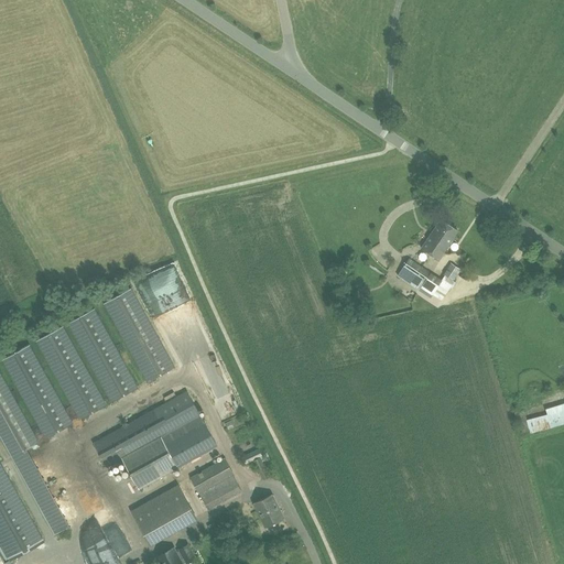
[(441,219),(422,248),(432,255),(452,226),(441,219)]
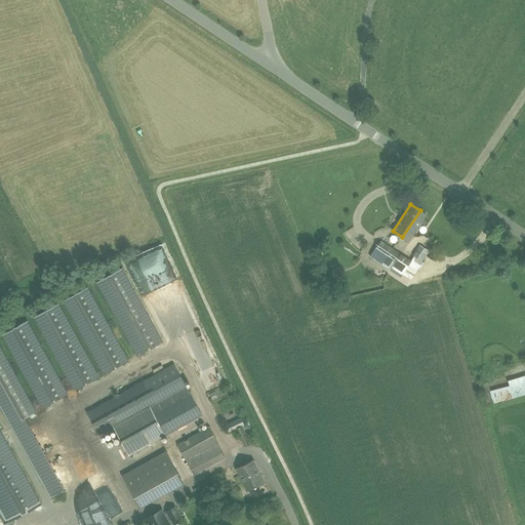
[(420,210),(402,237),(409,242),(427,214),(420,210)]
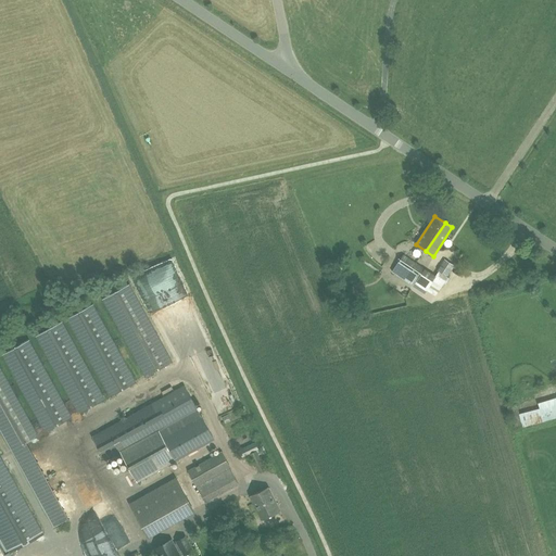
[(393,268),(391,273),(394,275),(403,280),(405,276),(407,278),(417,263),(403,254),(393,268)]
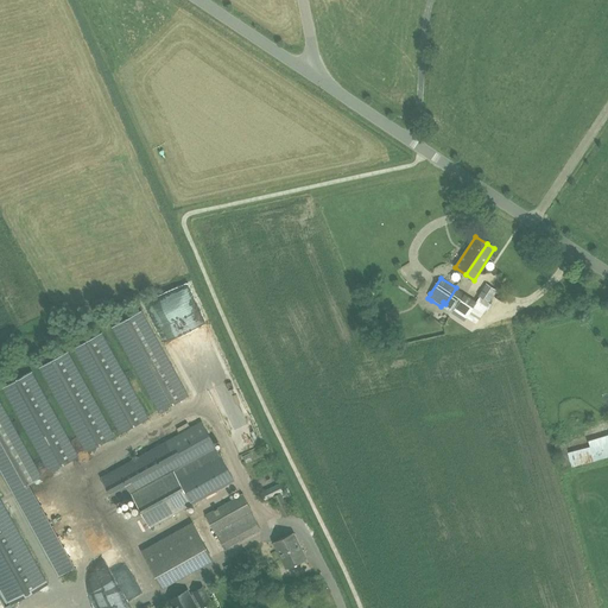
[(456,287),(445,304),(467,318),(467,317),(476,323),(491,303),(489,303),(498,290),(486,283),(477,296),(480,297),(476,302),(456,287)]
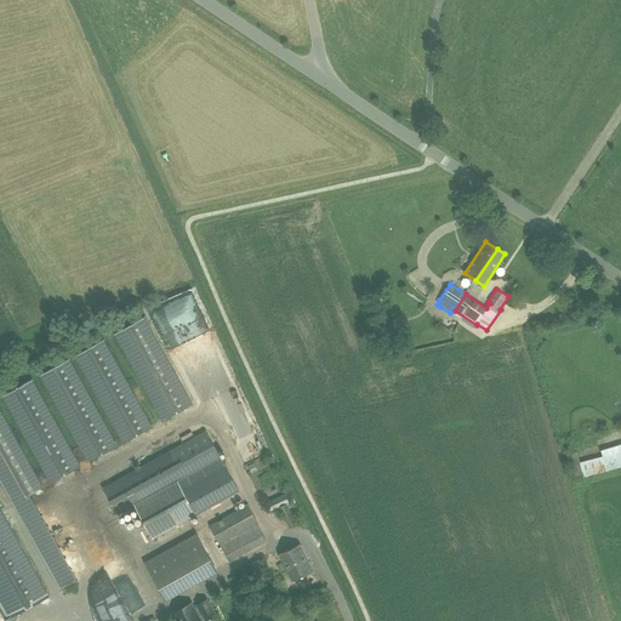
[(164,313),(170,326),(182,322),(181,317),(187,314),(183,306),(164,313)]
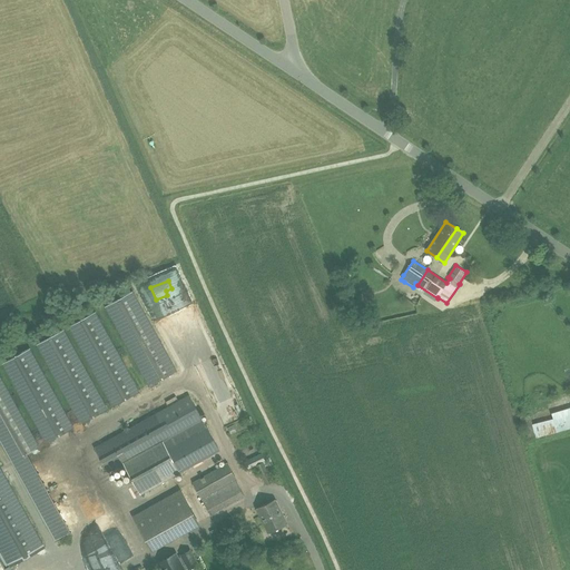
[(133,291),(106,305),(149,385),(176,371),(133,291)]
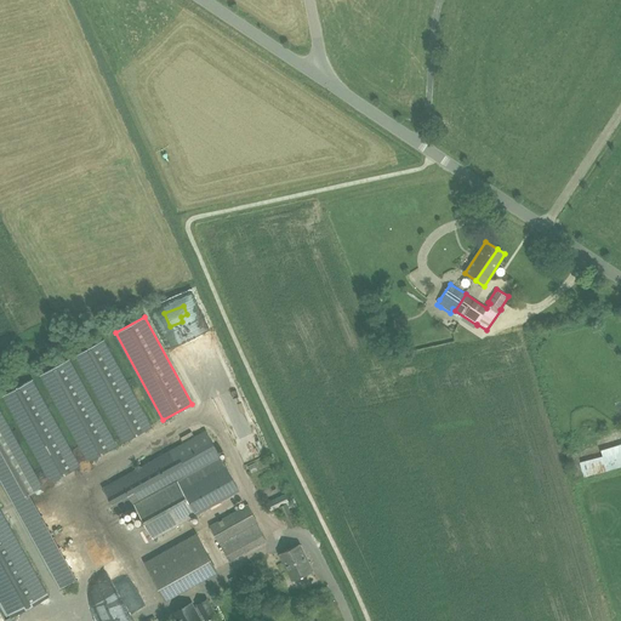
[(393,318),(388,325),(396,330),(400,323),(393,318)]
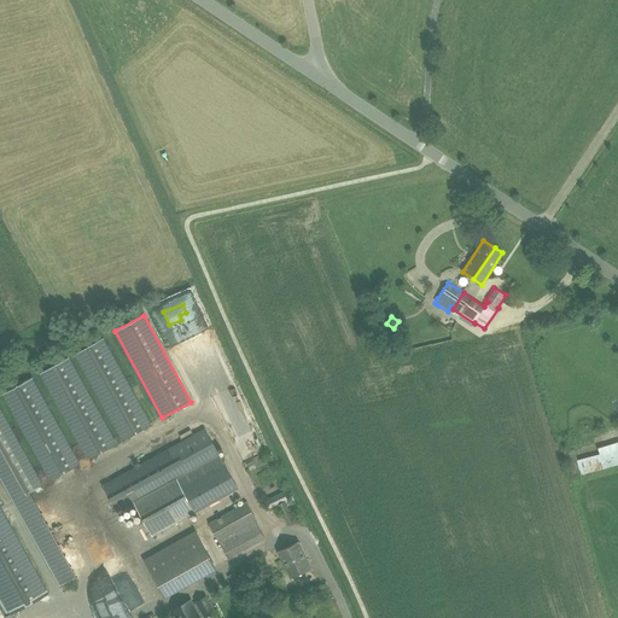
[(151,424),(104,337),(97,340),(75,353),(122,439),(151,424)]
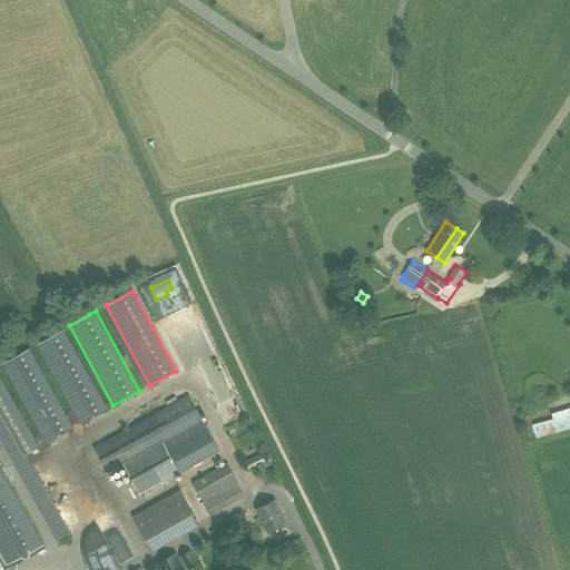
[(37,343),(80,423),(107,409),(64,328),(37,343)]
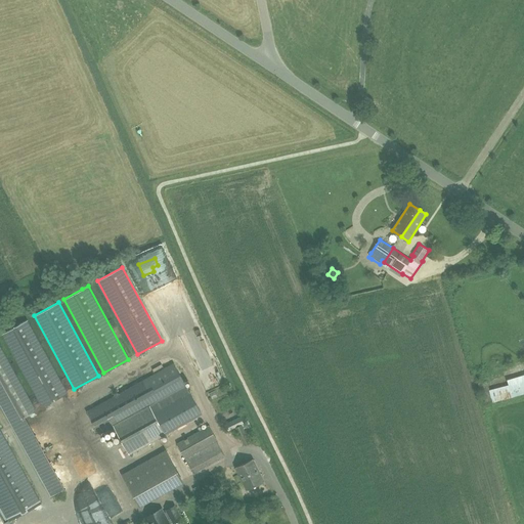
[(68,393),(28,318),(3,332),(43,406),(68,393)]
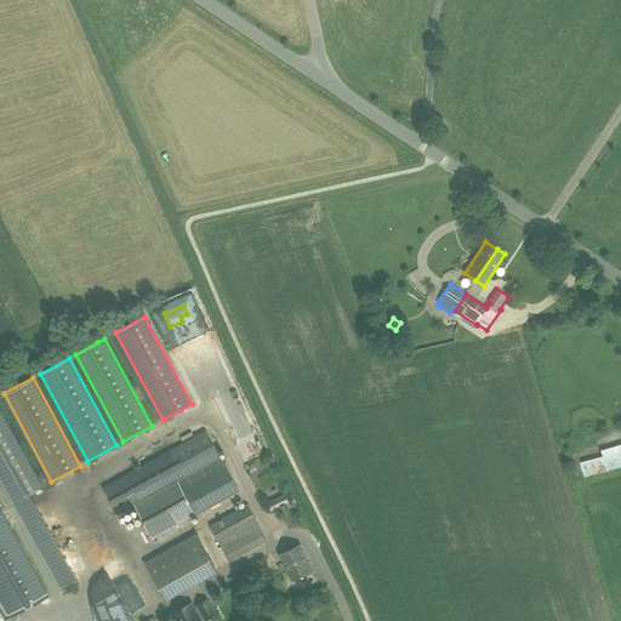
[(43,486),(0,408),(0,480),(12,503),(43,486)]
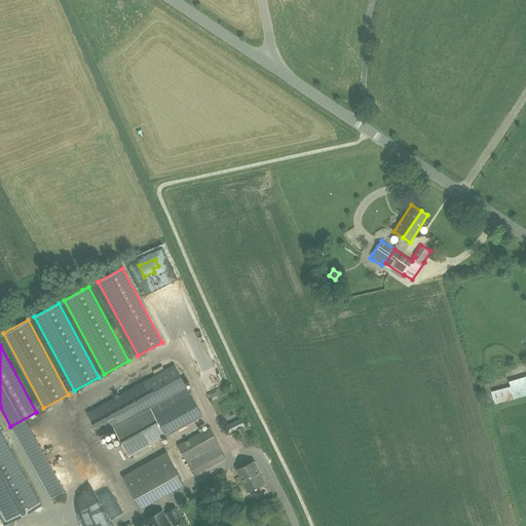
[(202,366),(211,386),(226,380),(219,360),(202,366)]
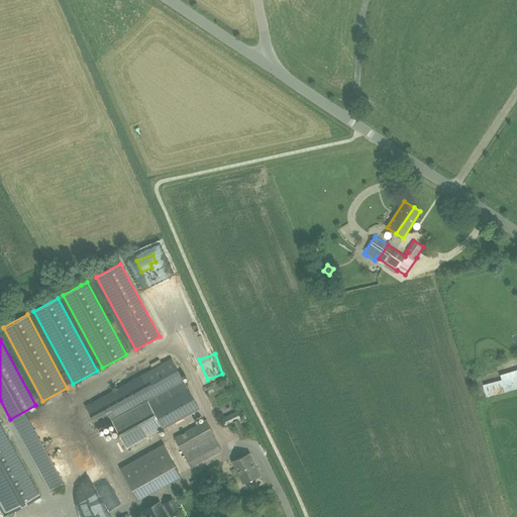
[(199,408),(181,376),(172,357),(84,406),(96,428),(110,420),(126,449),(199,408)]
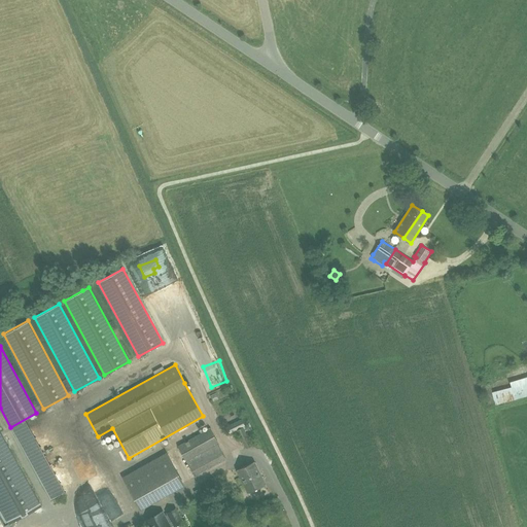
[(487,383),(481,385),(485,407),(495,405),(504,402),(524,396),(526,395),(526,378),(520,380),(510,383),(511,388),(492,392),(490,383),(487,383)]
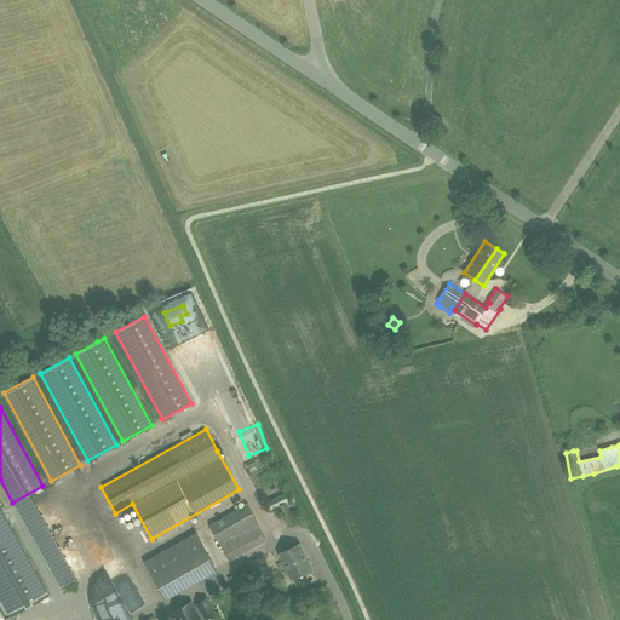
[(271,510),(279,506),(286,501),(290,500),(286,492),(267,500),(271,510)]
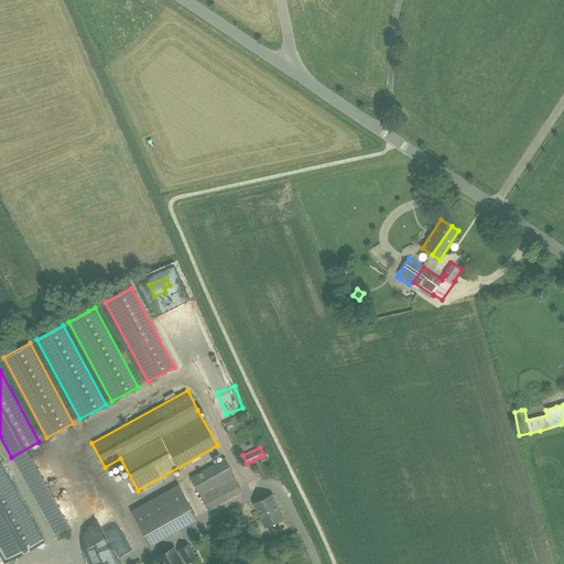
[(260,456),(253,461),(263,480),(270,476),(260,456)]
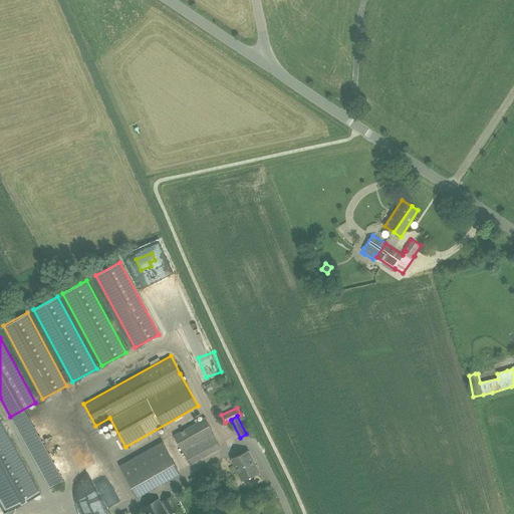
[(182,450),(213,433),(204,418),(174,435),(182,450)]
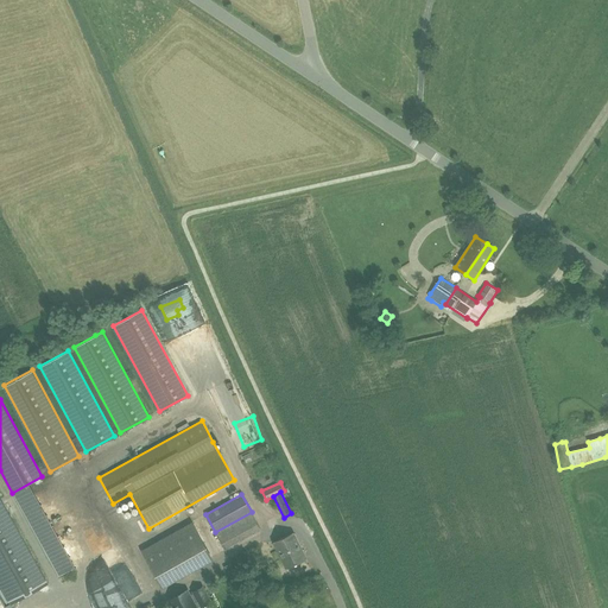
[(48,584),(0,499),(0,584),(11,605),(48,584)]
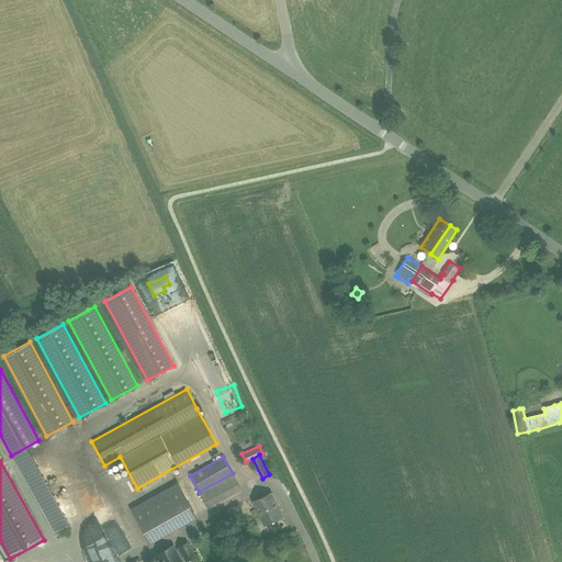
[(233,473),(199,492),(208,506),(240,489),(233,473)]
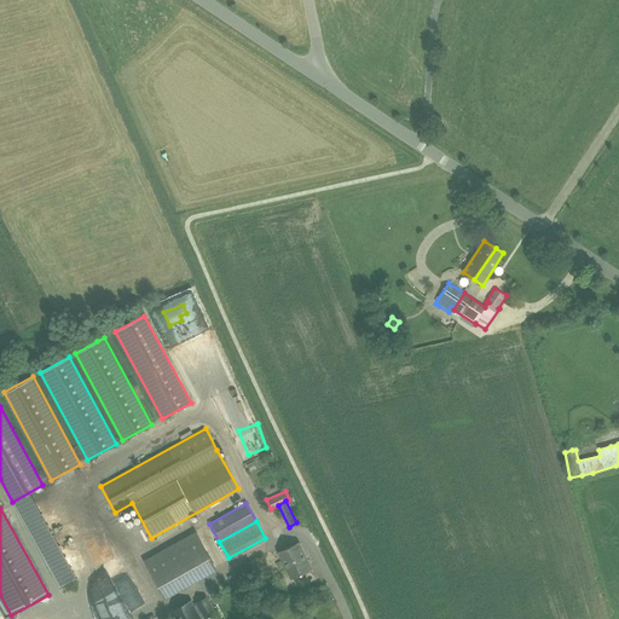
[(143,561),(165,601),(217,571),(195,532),(143,561)]
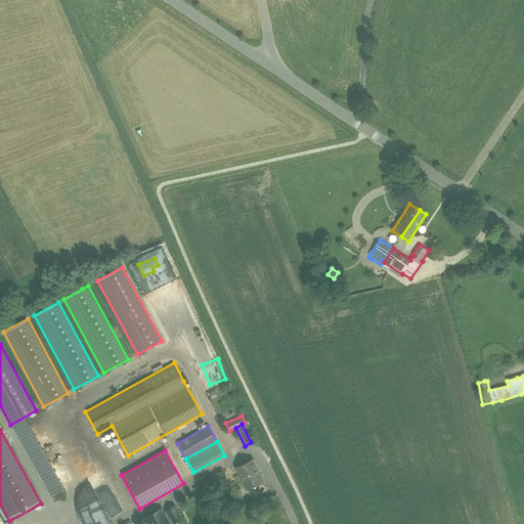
[(253,460),(236,468),(248,490),(264,482),(253,460)]
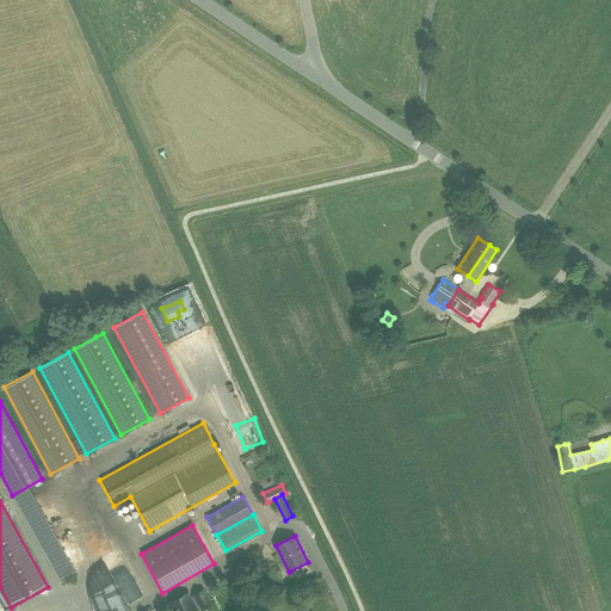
[(128,588),(136,582),(131,573),(136,571),(122,548),(109,556),(128,588)]
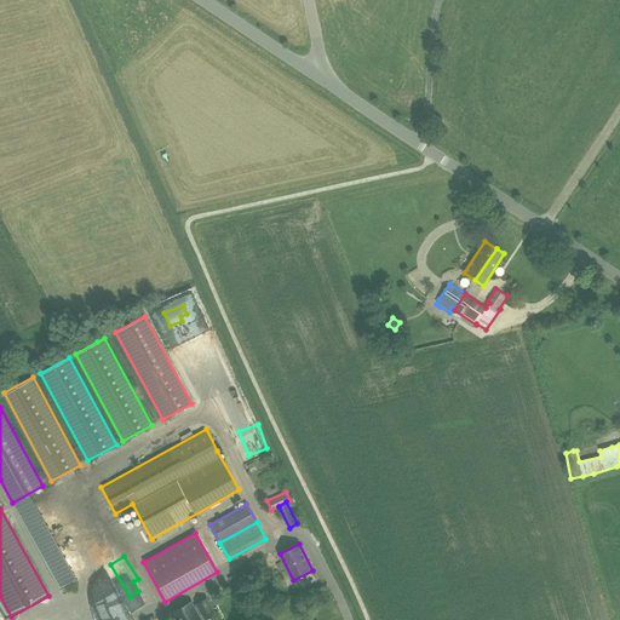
[(216,593),(240,580),(234,568),(210,583),(216,593)]
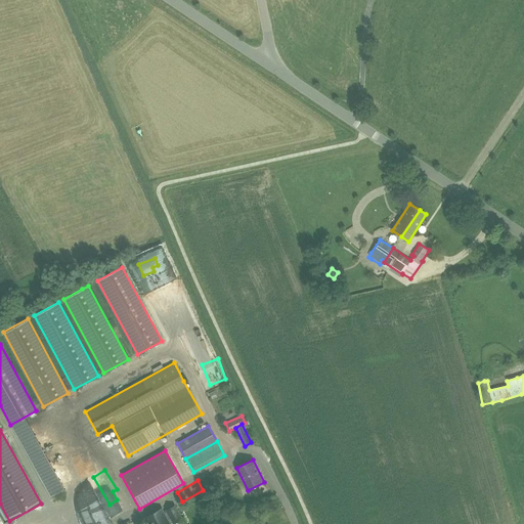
[(169,523),(172,522),(173,523),(180,518),(176,511),(174,506),(166,511),(171,519),(167,521),(161,509),(145,517),(148,523),(169,523)]
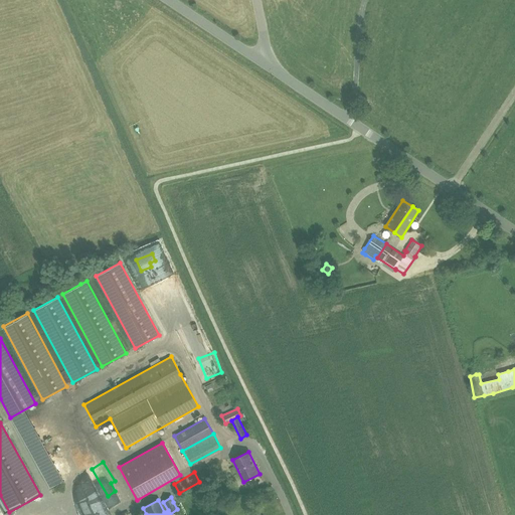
[(202,508),(207,514),(212,514),(215,513),(209,503),(202,508)]
